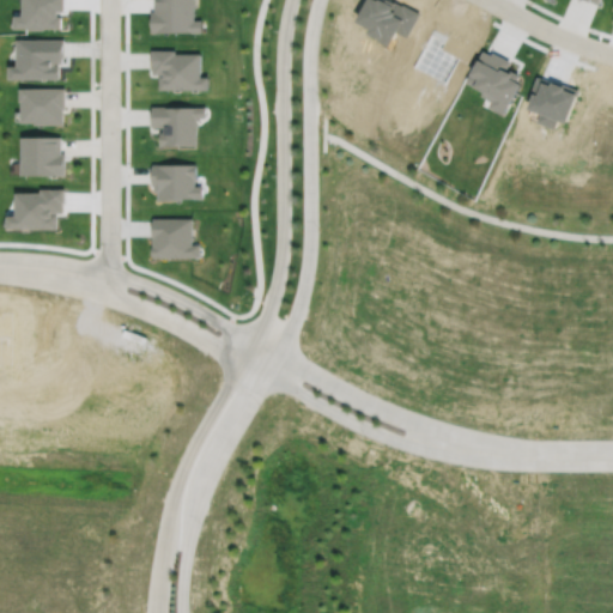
[(155,0),(155,11),(151,11),(151,31),(202,30),(202,19),(194,19),(194,0),(155,0)]
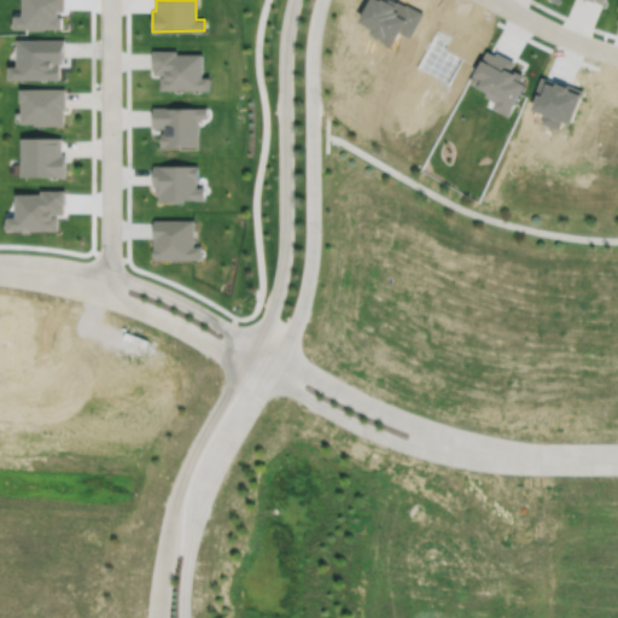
[(152,50),(152,56),(151,56),(151,65),(152,65),(151,69),(153,69),(153,74),(163,74),(163,76),(159,76),(159,89),(208,91),(209,77),(200,77),(200,54),(175,54),(176,50),(152,50)]
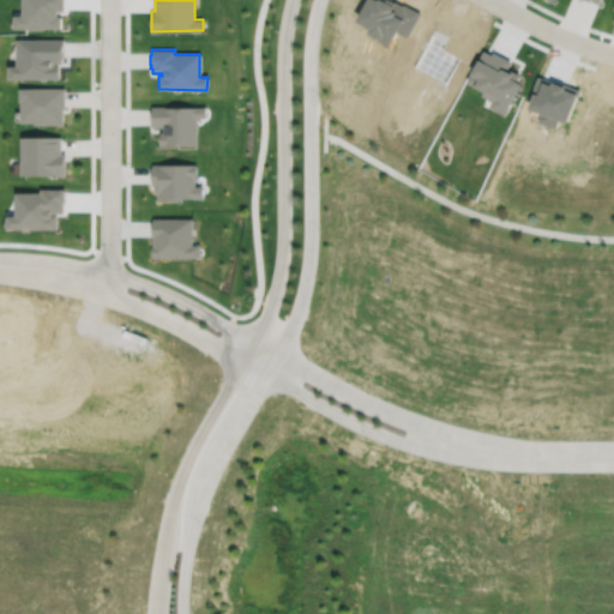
[(485,50),(468,80),(485,90),(482,95),(493,100),(491,106),(504,113),(510,103),(511,104),(522,83),(512,77),(515,73),(507,70),(511,61),(494,52),(493,54),(485,50)]
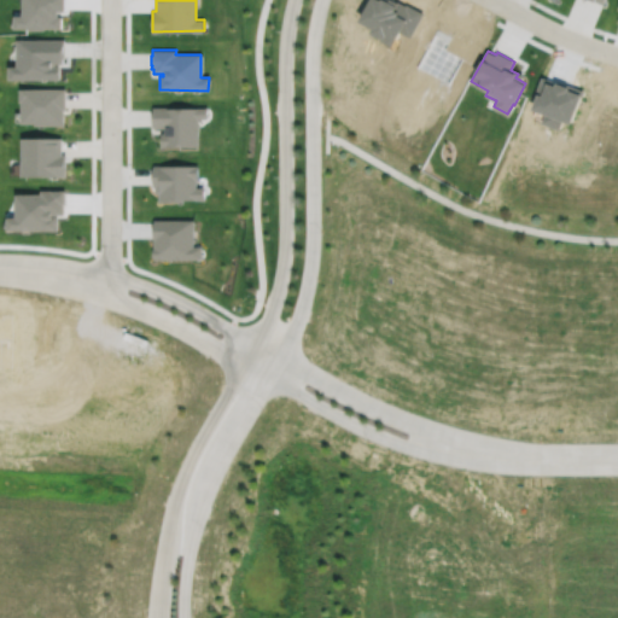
[(21,89),(21,103),(23,103),(23,123),(36,123),(36,126),(65,126),(64,110),(66,110),(66,88),(21,89)]
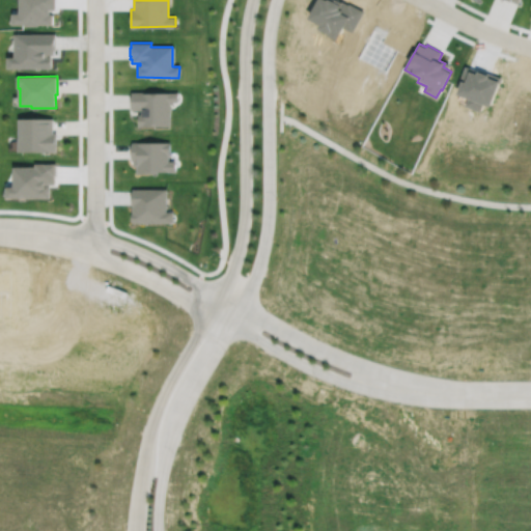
[(131,92),(131,110),(140,110),(140,115),(137,115),(137,127),(169,127),(169,102),(176,102),(176,93),(149,93),(149,92),(131,92)]
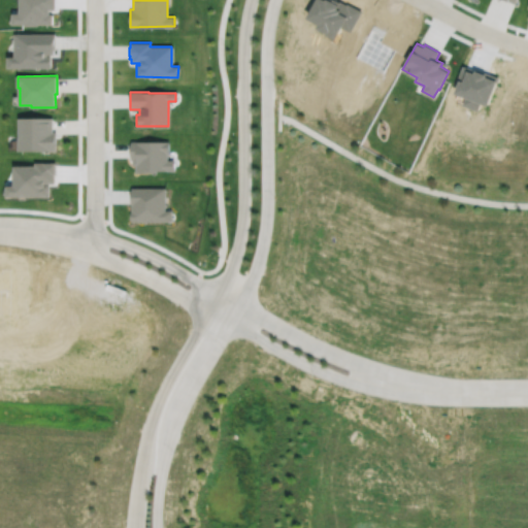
[(19,119),(20,152),(58,151),(57,132),(54,132),(54,118),(19,119)]
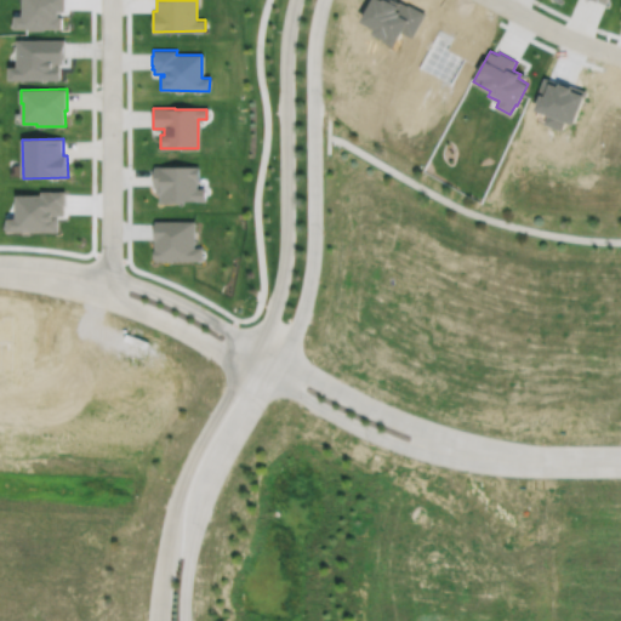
[(154,165),(154,187),(157,187),(157,193),(160,193),(160,201),(183,201),(183,199),(205,199),(205,187),(197,187),(197,178),(198,178),(198,165),(154,165)]
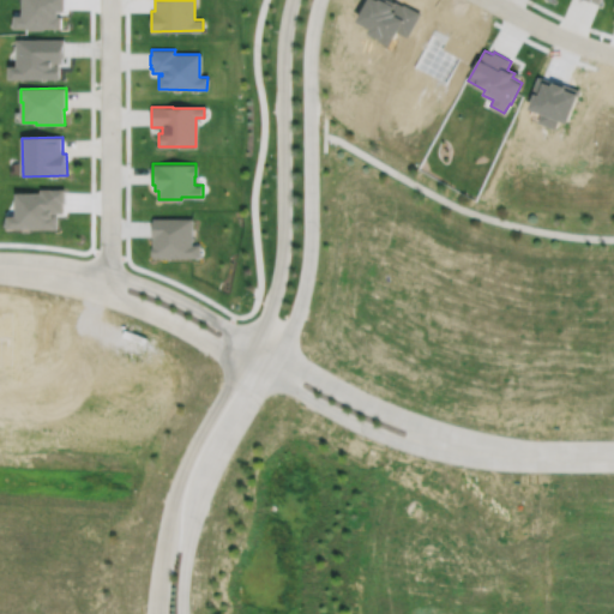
[(154,220),(154,235),(157,235),(157,242),(155,242),(155,246),(154,246),(154,256),(166,256),(166,254),(188,254),(191,254),(191,236),(194,236),(194,228),(191,228),(191,218),(154,220)]
